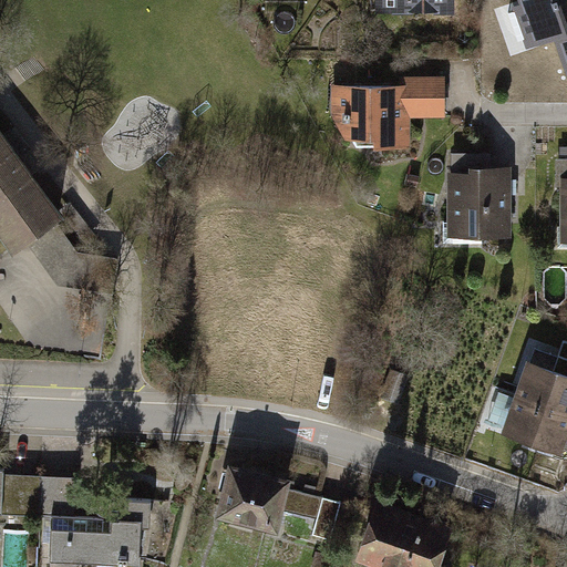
[(374,0),(374,16),(453,14),(453,0),(374,0)]
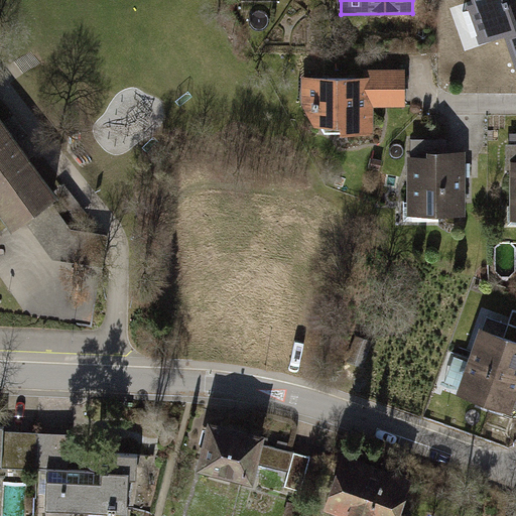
[(515,0),(471,0),(485,40),(507,33),(515,60),(515,0)]
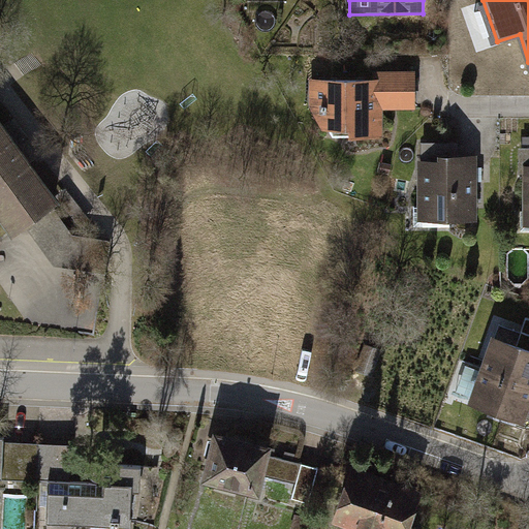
[(373,81),(308,81),(308,110),(329,138),(384,138),(384,110),(421,110),(419,71),(372,71),(373,81)]
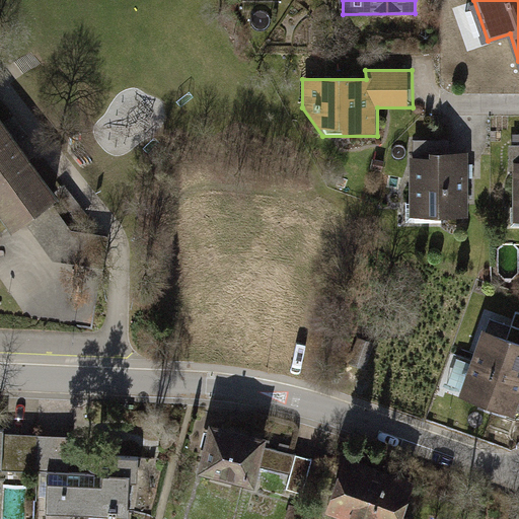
[(0,215),(11,230),(22,222),(48,203),(55,197),(0,119),(0,215)]
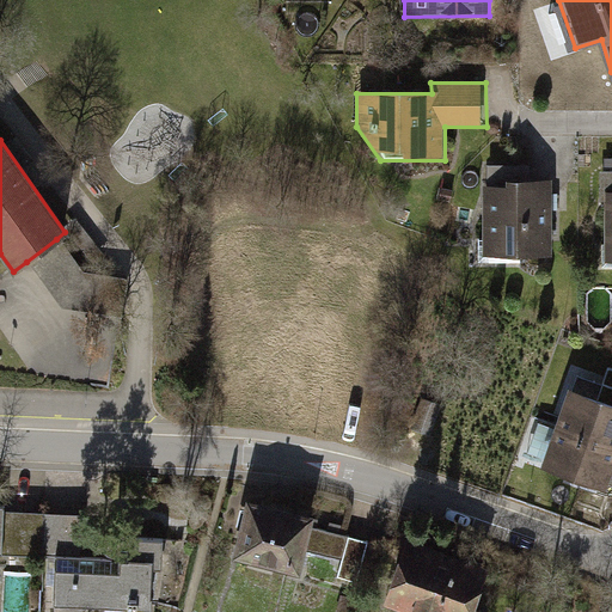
[(481,179),(483,252),(554,250),(551,178),(532,178),(532,164),(488,165),(488,179),(481,179)]
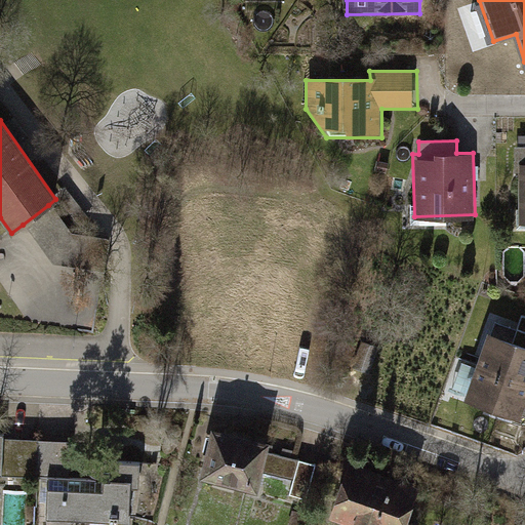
[(48,205),(23,225),(54,263),(106,269),(108,240),(71,234),(48,205)]
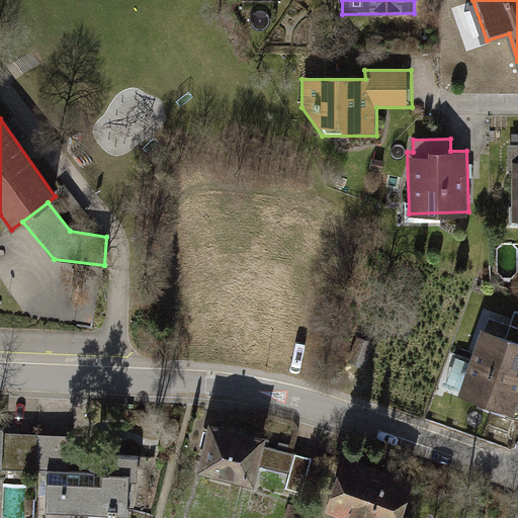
[(482,323),(469,356),(517,372),(517,313),(516,313),(509,333),(482,323)]
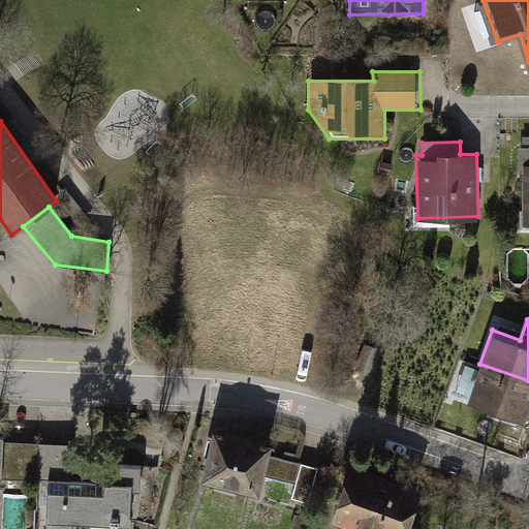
[(380,351),(365,346),(356,371),(373,376),(380,351)]
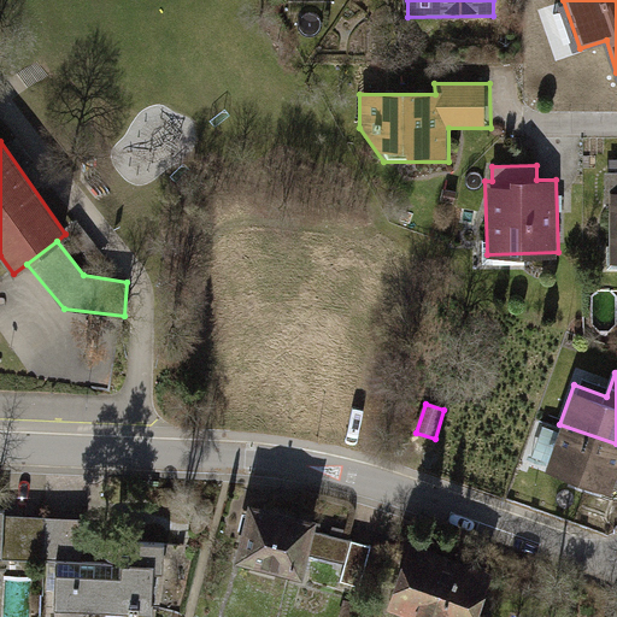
[(616,493),(616,489),(616,444),(559,424),(544,469),(616,493)]
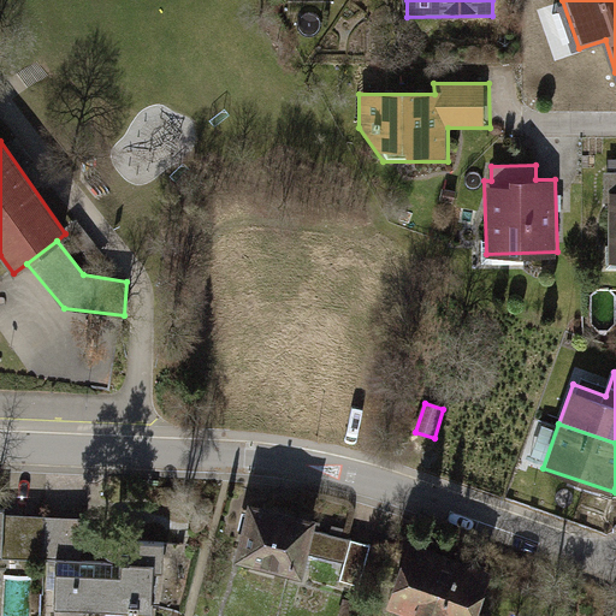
[(314,520),(246,505),(235,557),(302,572),(314,520)]
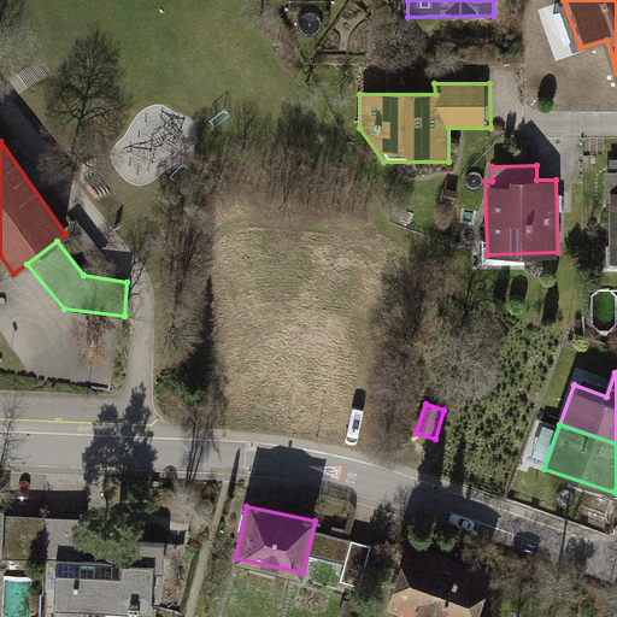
[(88,516),(5,515),(5,562),(43,562),(54,562),(53,609),(106,610),(105,616),(153,616),(154,603),(168,604),(169,544),(88,542),(88,516)]
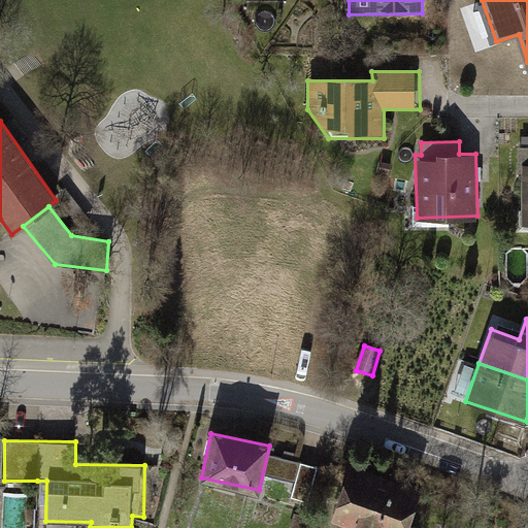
[(284,459),(278,479),(297,484),(303,464),(284,459)]
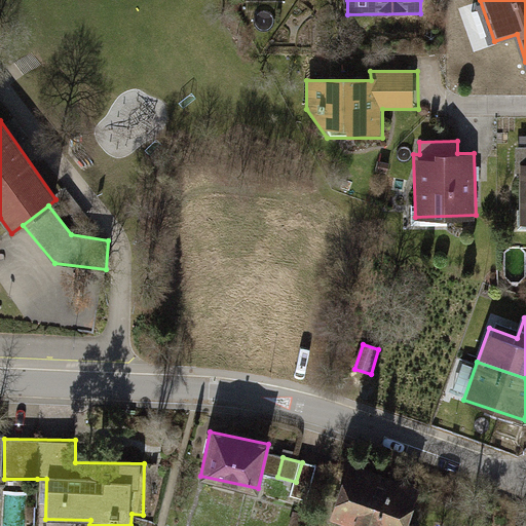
[(404,525),(418,483),(348,460),(330,517),(359,525),(404,525)]
